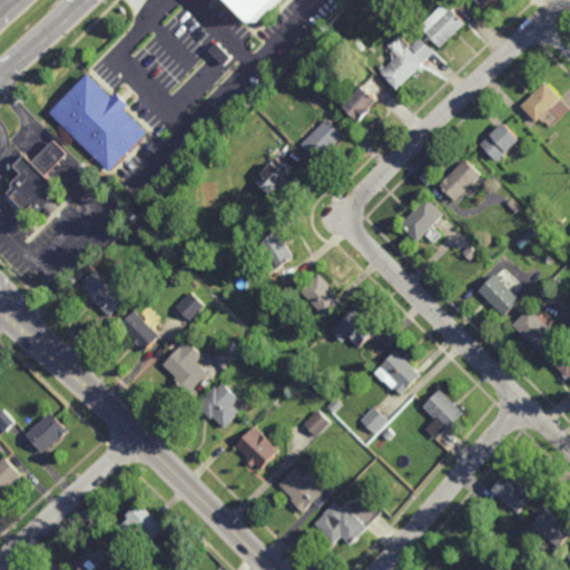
[(282,0),(266,16),(266,13),(265,12),(262,16),(258,22),(257,25),(255,25),(253,25),(252,25),(251,23),(226,0),(282,0)]
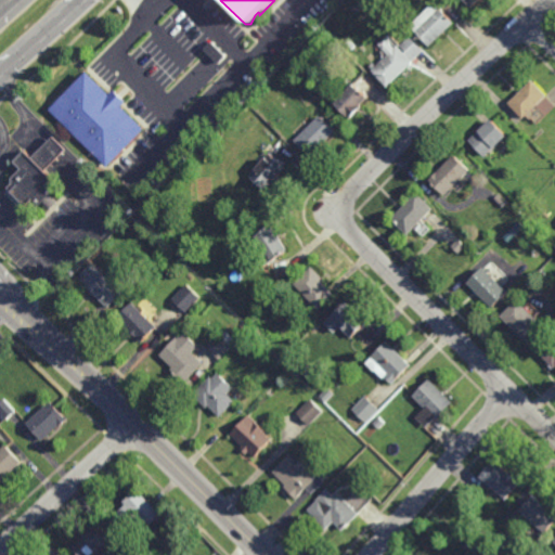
[(444,35),(443,34),(430,46),(412,25),(436,2),(455,24),(444,35)]
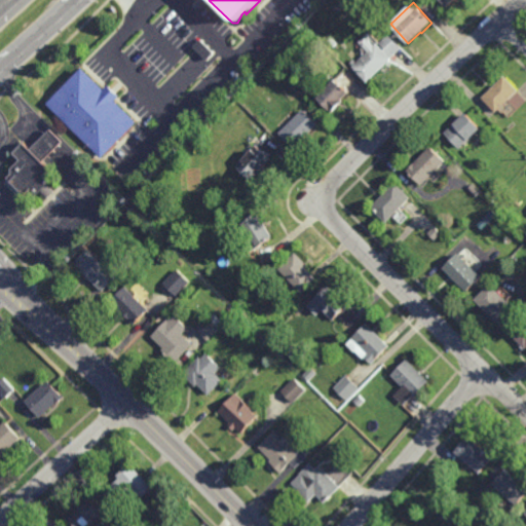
[(402,48),(392,58),(393,59),(369,82),(349,63),(353,59),(357,62),(368,51),(359,42),(366,36),(374,45),(377,42),(378,43),(388,34),(402,48)]
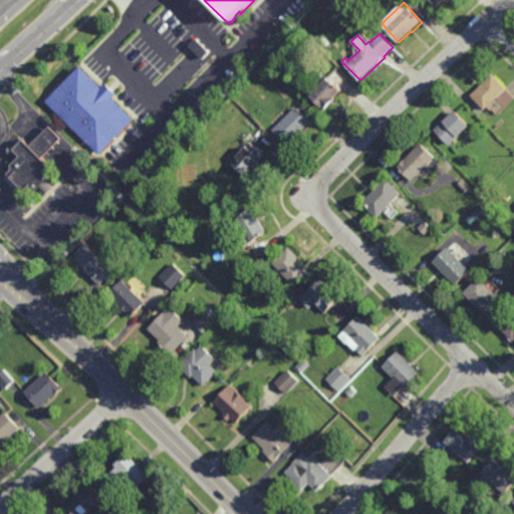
[(202,58),(189,44),(196,37),(210,51),(202,58)]
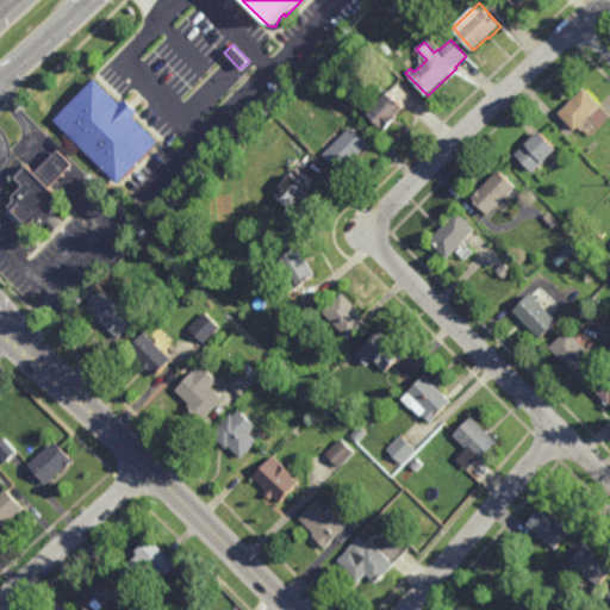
[(119,101),(123,97),(137,110),(132,116),(157,141),(117,182),(53,119),(93,78),(119,101)]
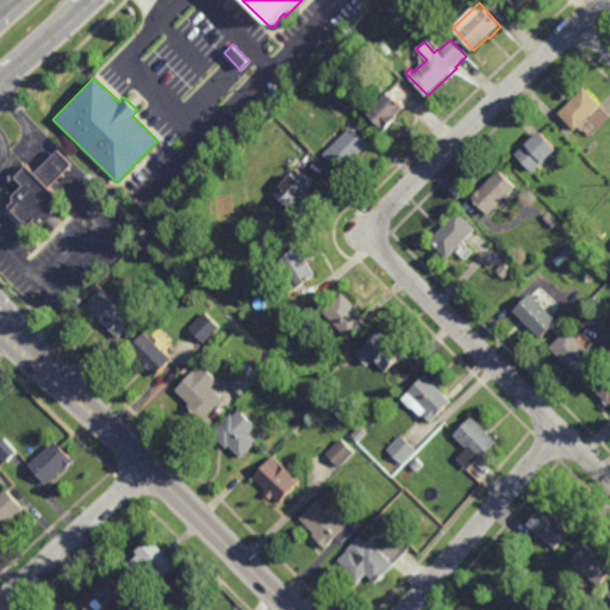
[(603,105),(601,107),(609,117),(609,118),(591,137),(580,126),(577,131),(559,113),(586,87),(603,105)]
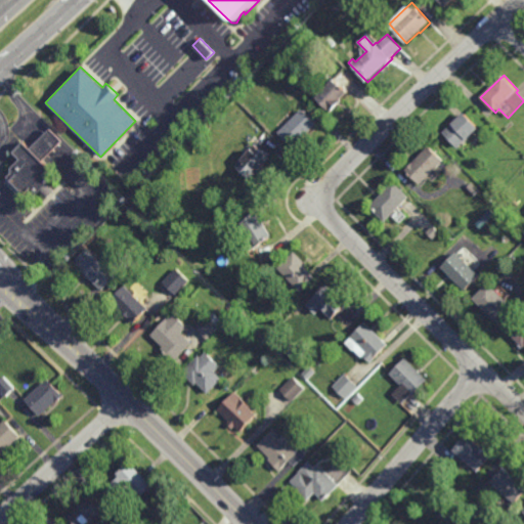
[(331,113),(316,97),(336,78),(348,92),(341,99),(343,100),(331,113)]
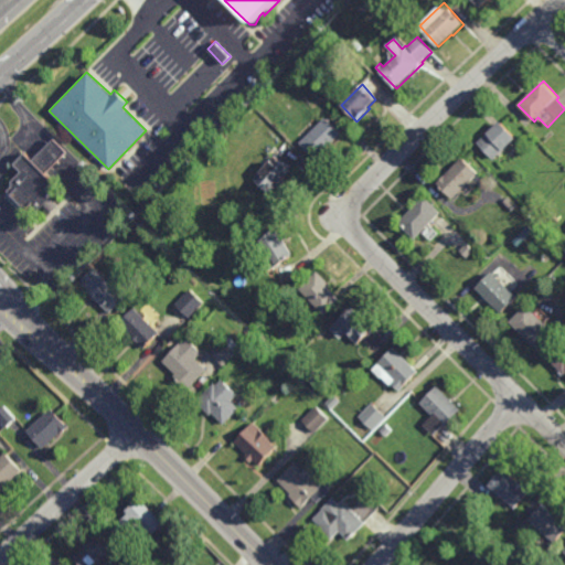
[(341,134),(341,132),(342,134),(316,159),(300,142),(326,117),(341,134)]
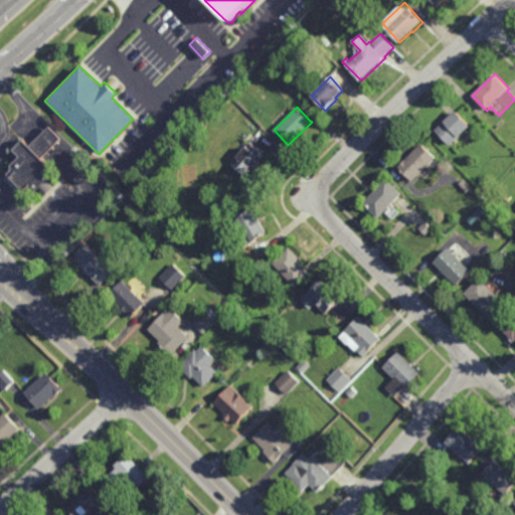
[(451,146),(436,130),(457,110),(472,126),(451,146)]
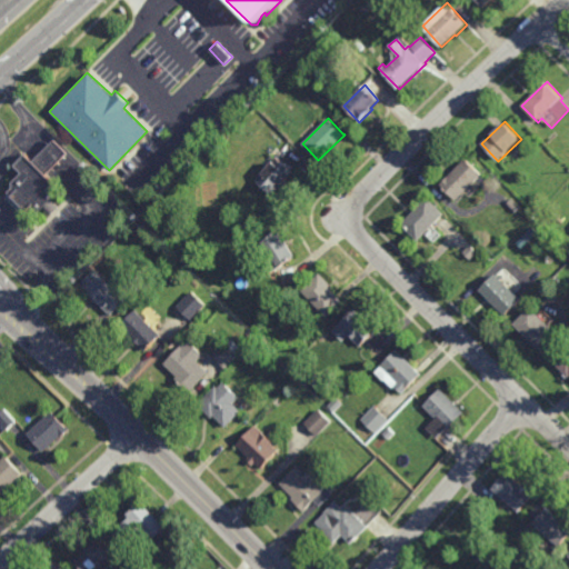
[(48,172),(56,181),(51,186),(58,193),(51,199),(59,207),(50,215),(43,207),(38,212),(31,205),(27,211),(12,196),(12,181),(22,171),(15,163),(27,152),(33,159),(56,138),(69,152),(48,172)]
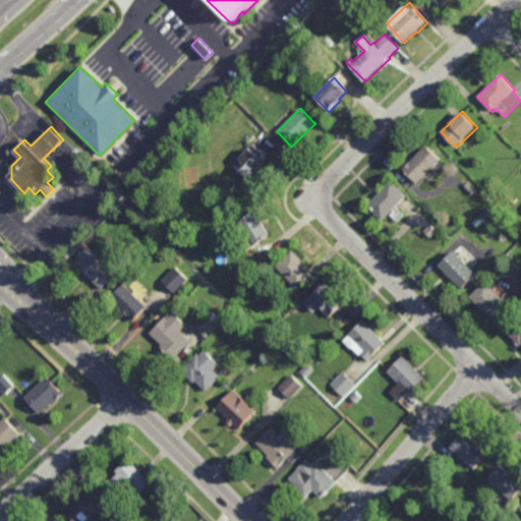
[(250,178),(235,165),(254,143),(269,157),(250,178)]
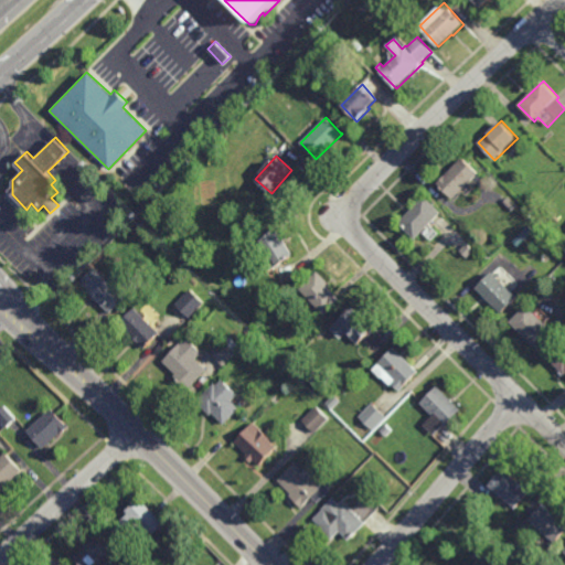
[(455,200),(438,183),(464,157),(480,173),(455,200)]
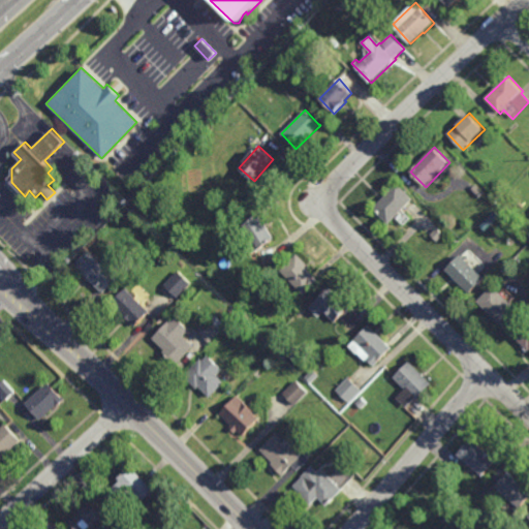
[(390,224),(374,209),(398,183),(413,198),(390,224)]
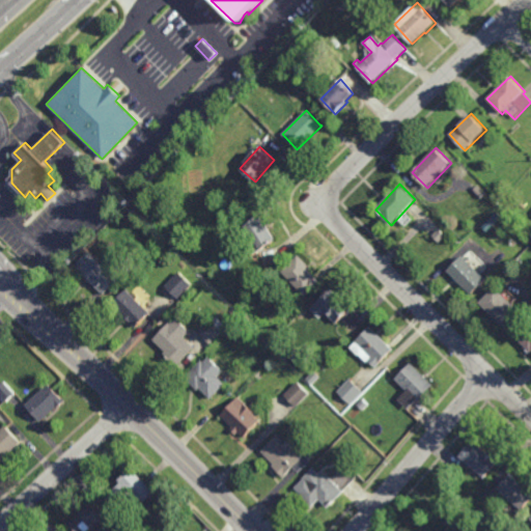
[(480,200),(472,192),(477,187),(484,195),(480,200)]
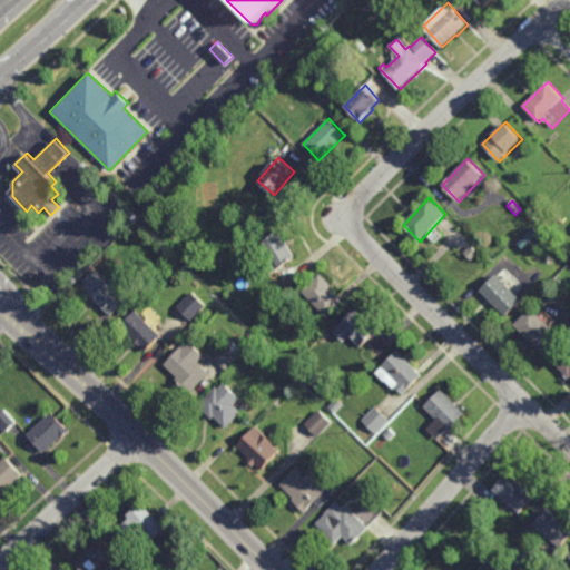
[(539,214),(534,209),(539,205),(543,209),(539,214)]
